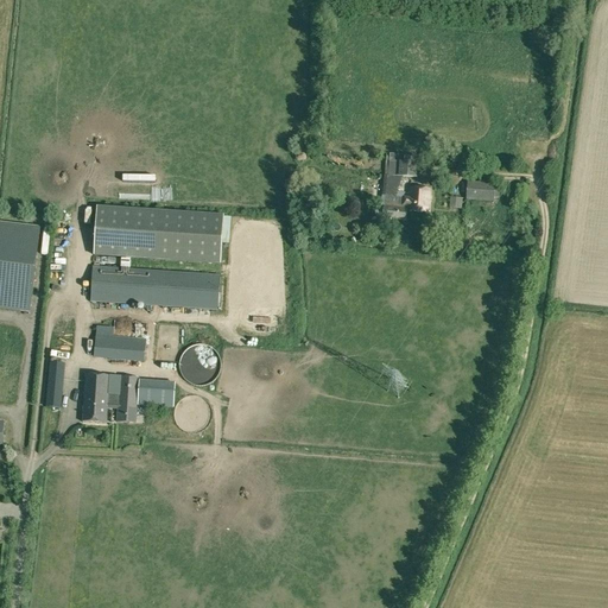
[(384,176),(380,206),(377,204),(375,216),(382,217),(382,219),(406,221),(407,211),(430,214),(431,189),(410,188),(409,198),(403,198),(404,195),(397,194),(398,187),(400,187),(401,177),(416,178),(417,158),(406,158),(406,156),(390,154),(387,176),(384,176)]
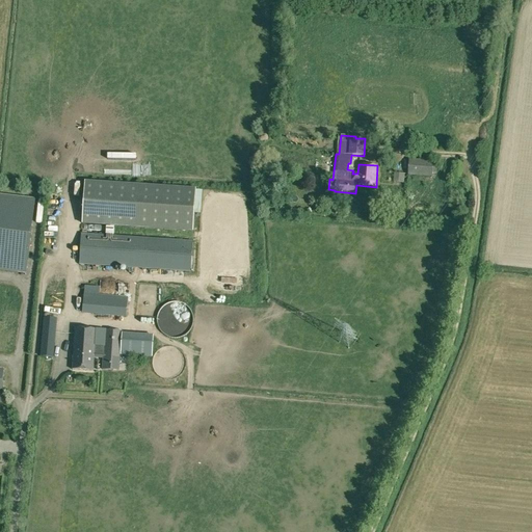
[(410,160),(409,175),(431,176),(431,173),(436,174),(436,165),(431,165),(432,162),(428,161),(410,160)]
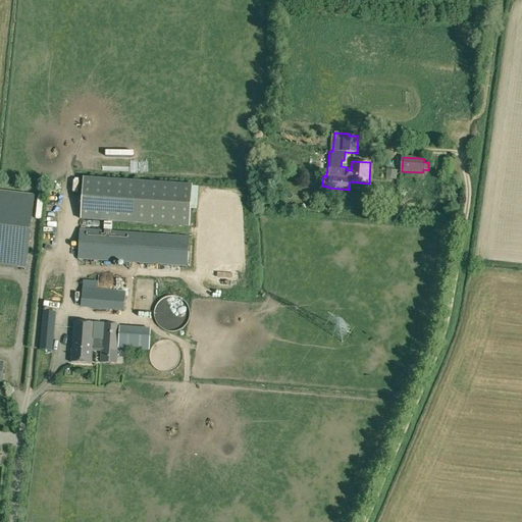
[(454,160),(445,159),(442,177),(452,178),(454,160)]
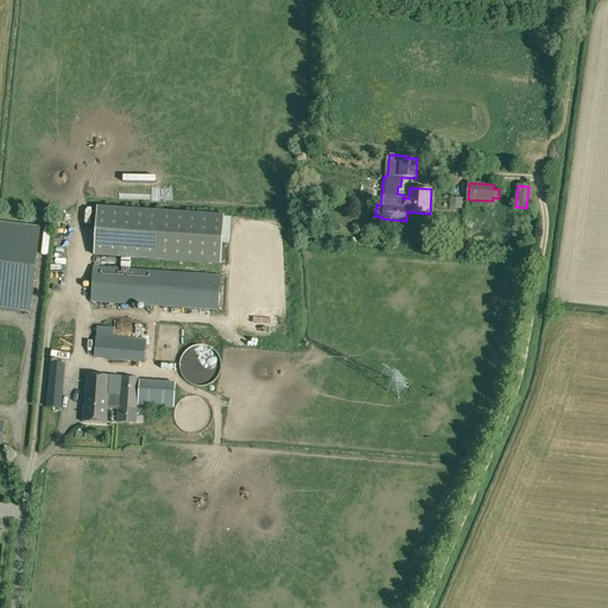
[(450,198),(449,208),(461,209),(461,198),(450,198)]
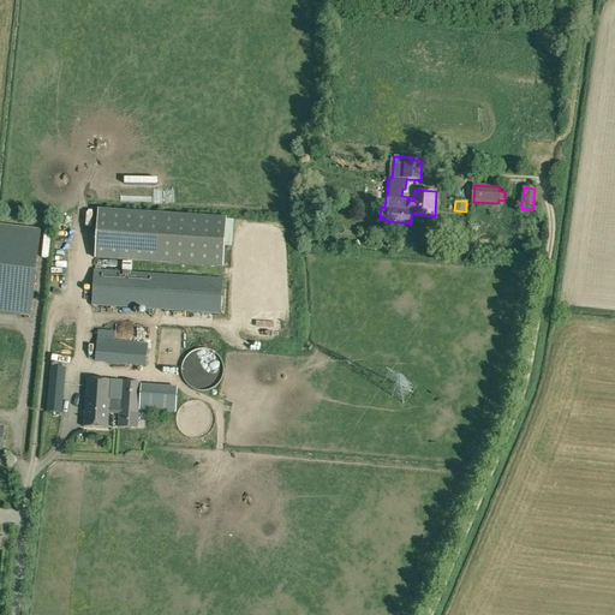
[(95,258),(222,267),(226,219),(97,210),(95,258)]
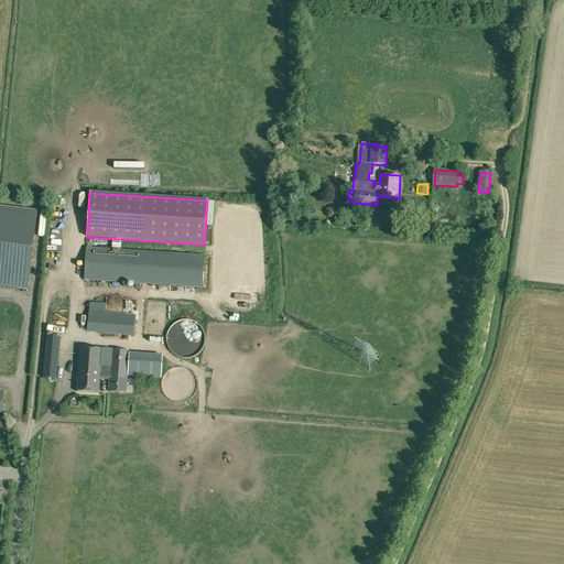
[(0,206),(0,286),(30,291),(39,212),(0,206)]
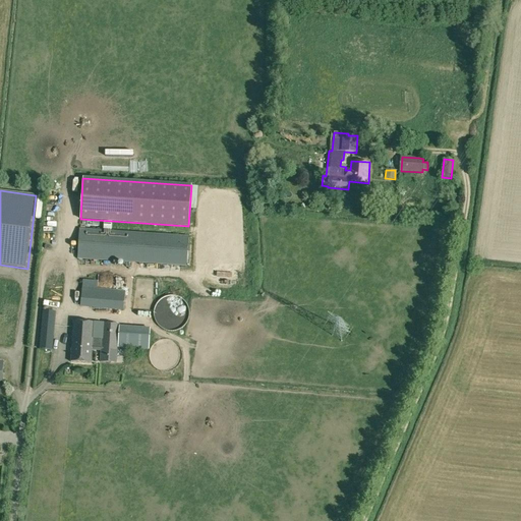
[(79,229),(77,259),(186,267),(188,236),(79,229)]
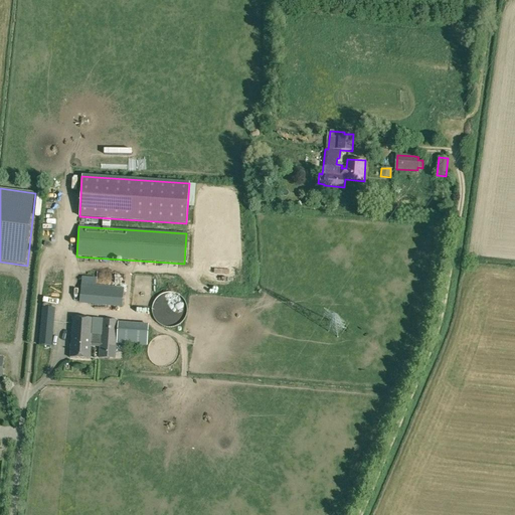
[(81,277),(79,304),(122,308),(124,288),(96,286),(97,278),(81,277)]
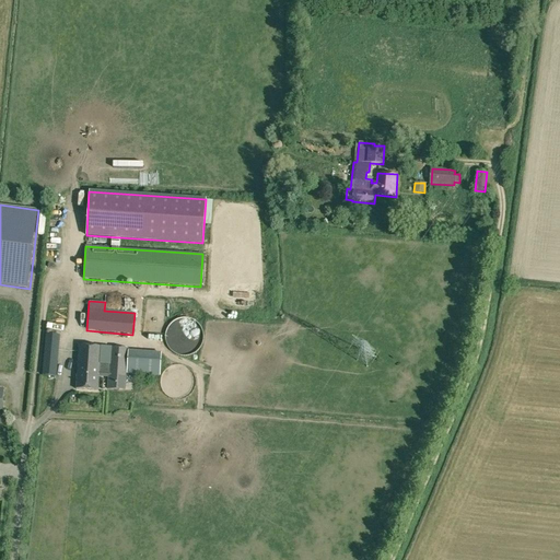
[(168,348),(172,352),(176,354),(184,357),(188,357),(195,353),(200,349),(202,343),(203,338),(202,333),(200,327),(195,322),(189,318),(185,318),(181,318),(176,319),(172,323),(168,327),(165,333),(165,338),(165,342),(168,348)]
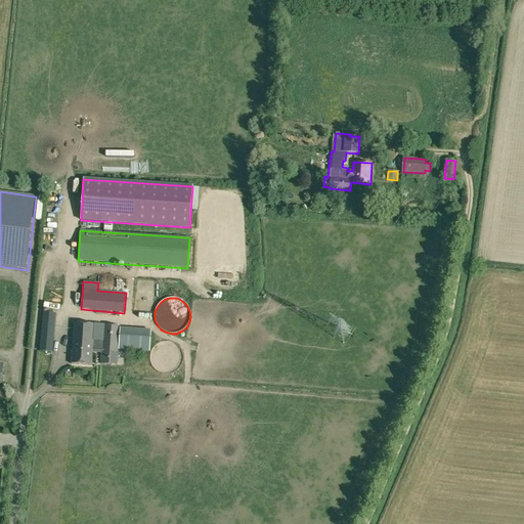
[(56,314),(42,313),(39,350),(53,352),(56,314)]
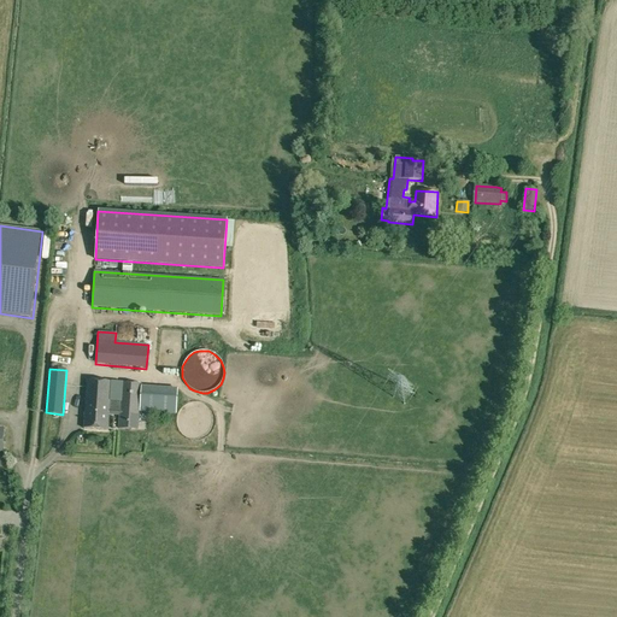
[(109,415),(119,416),(118,429),(137,430),(139,412),(141,387),(141,385),(122,383),(121,401),(110,401),(111,382),(87,381),(83,429),(107,430),(109,415)]
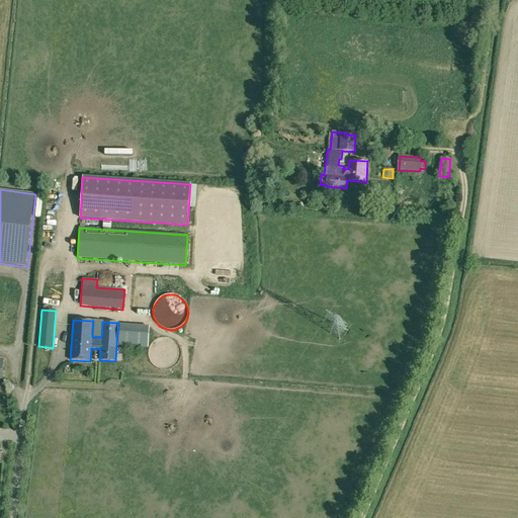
[(148,327),(118,325),(116,346),(147,348),(148,327)]
